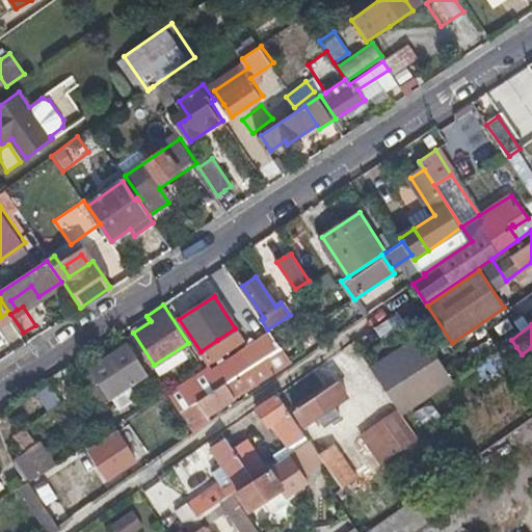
[(266,330),(238,349),(247,363),(275,344),(266,330)]
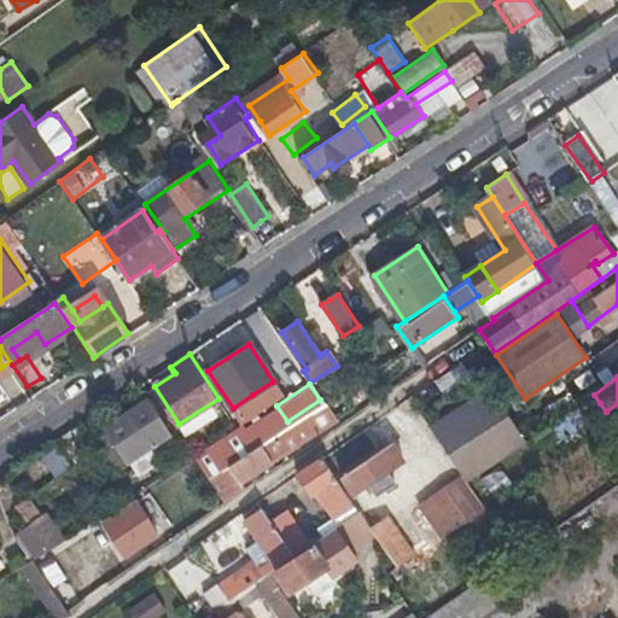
[(129,464),(151,450),(172,437),(149,401),(106,430),(129,464)]
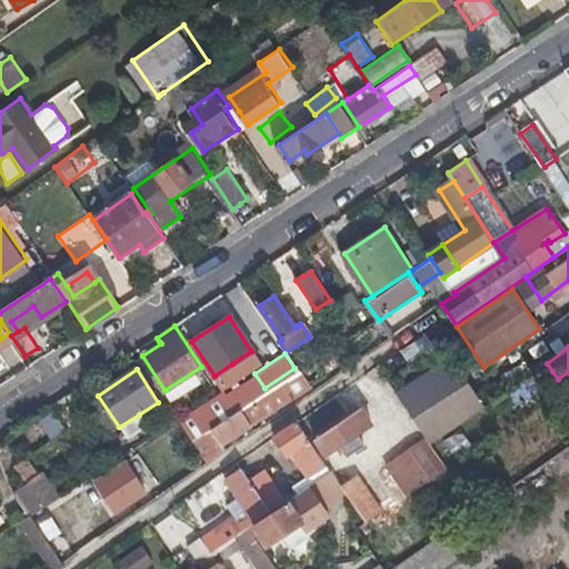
[(459,370),(403,405),(420,429),(476,395),(459,370)]
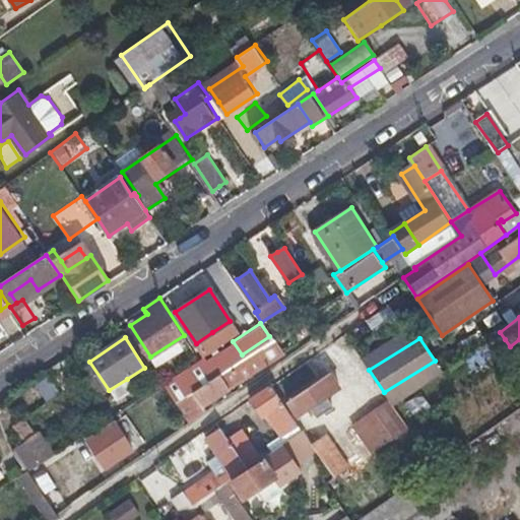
[(274,340),(177,404),(191,425),(207,413),(203,407),(283,353),(274,340)]
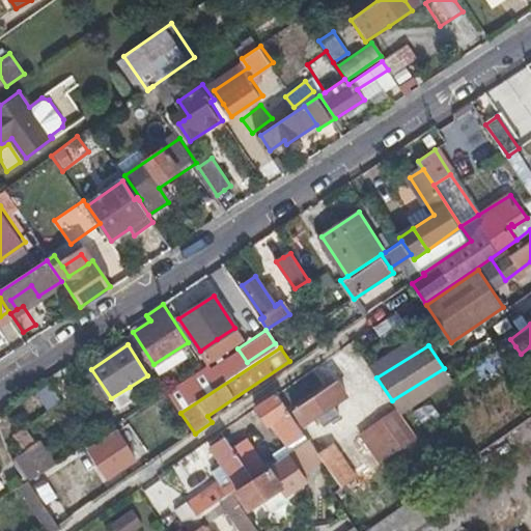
[(314,413),(317,416),(320,420),(337,409),(331,400),(343,392),(333,378),(291,407),(302,420),(314,413)]
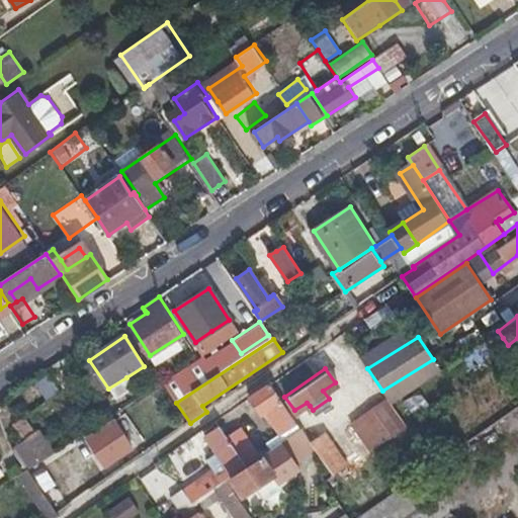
[(46,370),(0,400),(0,433),(0,434),(61,392),(46,370)]
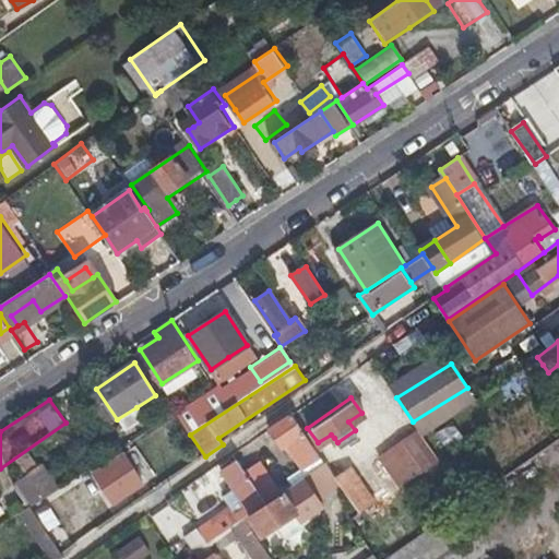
[(293,414),(281,421),(269,430),(281,447),(285,443),(302,470),(321,456),(293,414)]
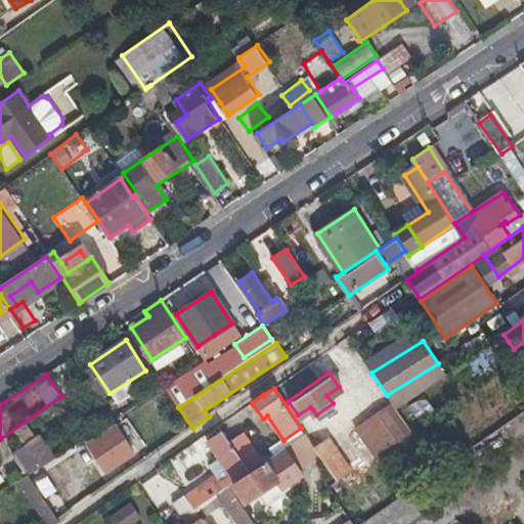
[(373,417),(392,442),(410,430),(393,403),(373,417)]
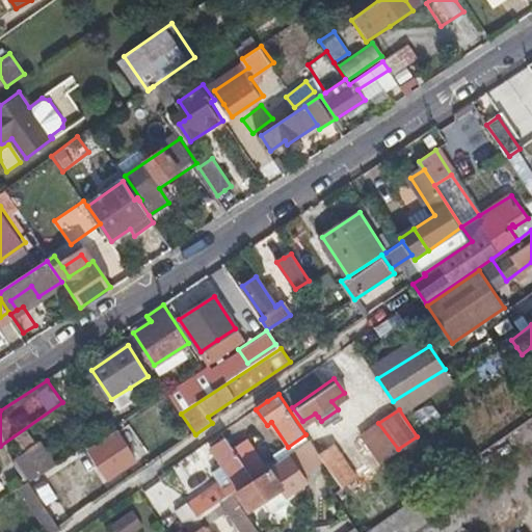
[(140,425),(134,416),(126,421),(133,430),(140,425)]
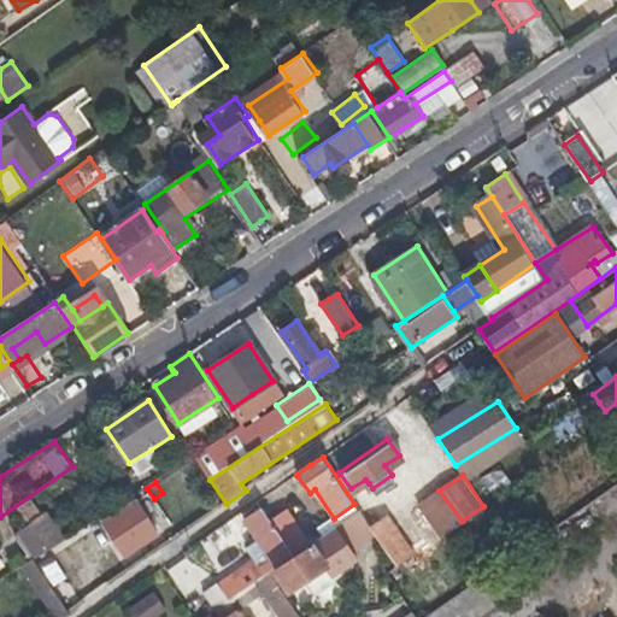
[(450,529),(462,521),(439,491),(428,498),(450,529)]
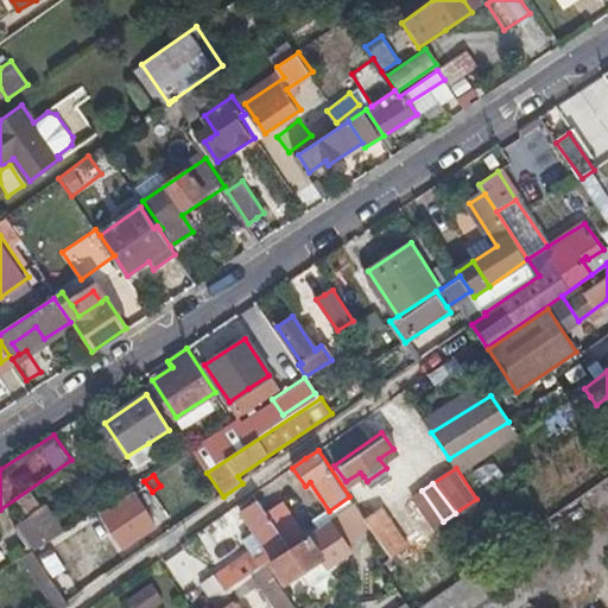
[(436,526),(443,521),(422,491),(413,496),(436,526)]
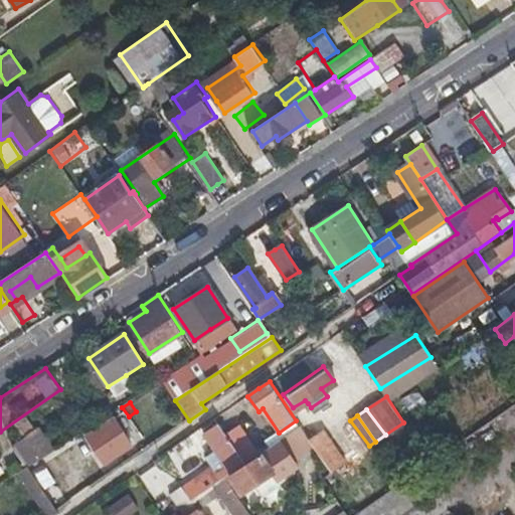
[(87,438),(96,451),(105,465),(132,447),(114,419),(87,438)]
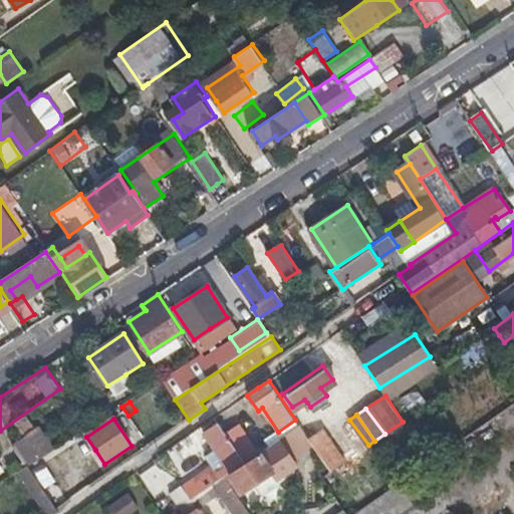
[(267,439),(271,446),(299,426),(295,420),(278,432),(267,439)]
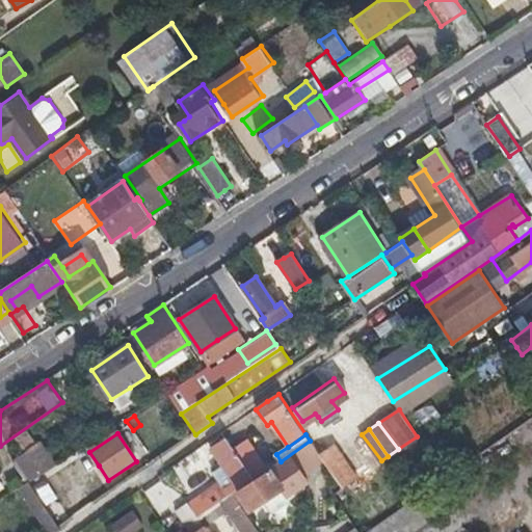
[(255,479),(235,451),(227,439),(212,448),(240,488),(255,479)]
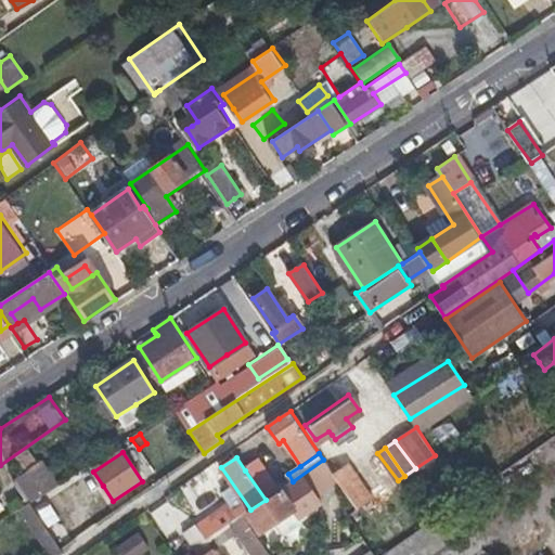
[(38,460),(9,476),(25,504),(54,488),(38,460)]
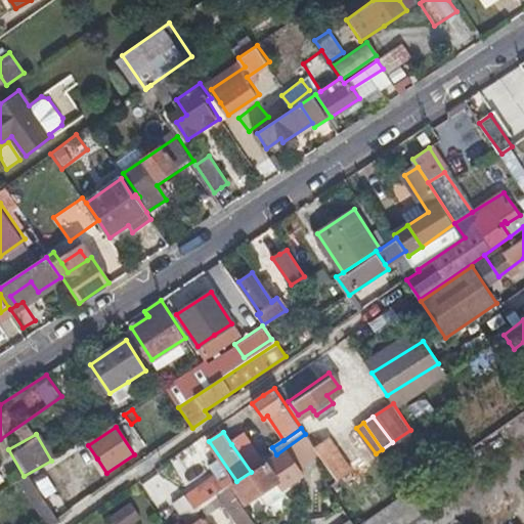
[(265,462),(267,464),(236,485),(250,504),(262,494),(270,506),(296,488),(293,483),(303,476),(299,470),(319,454),(314,447),(305,434),(276,454),(265,462)]
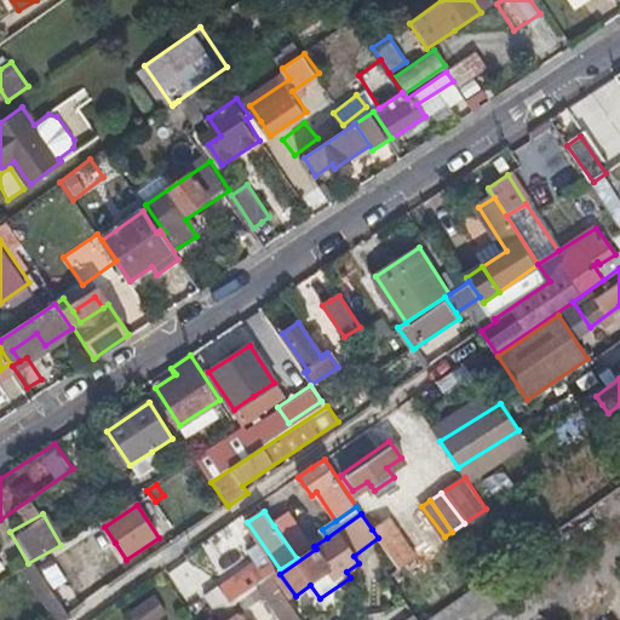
[(287,516),(274,526),(297,558),(311,549),(287,516)]
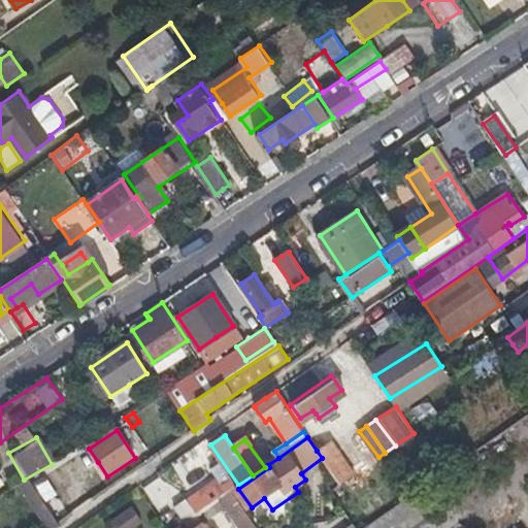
[(339,484),(347,477),(355,472),(332,439),(317,451),(322,458),(339,484)]
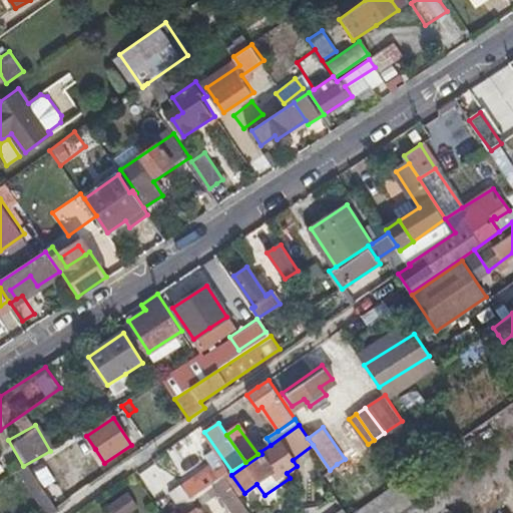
[(203,462),(178,478),(192,498),(217,481),(210,471),(203,462)]
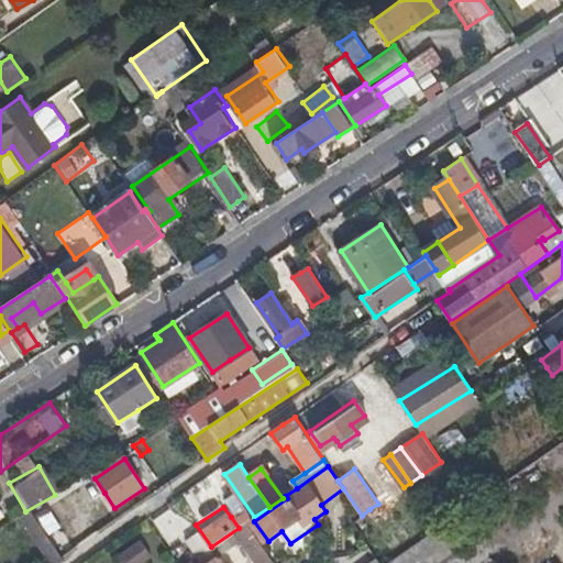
[(62,562),(65,562),(31,511),(22,517),(53,562),(62,562)]
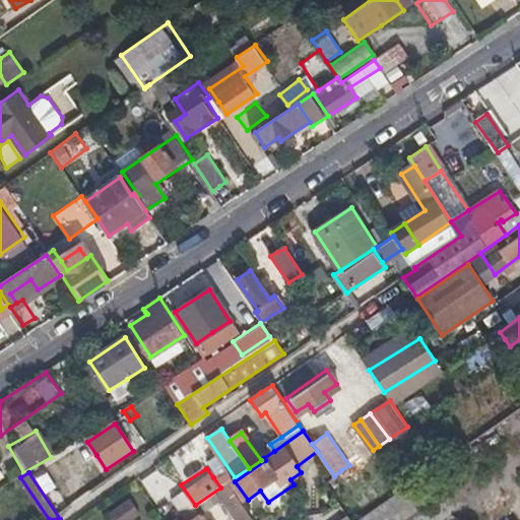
[(237,519),(254,519),(246,508),(229,482),(220,488),(195,505),(200,513),(201,514),(223,499),(237,519)]
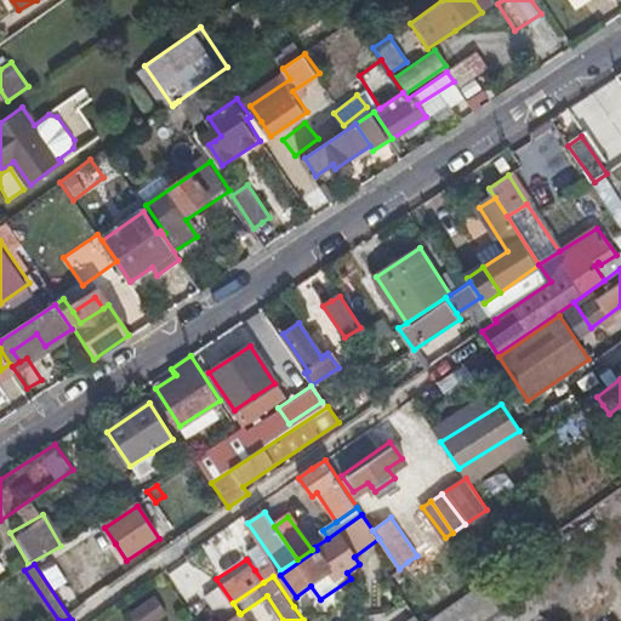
[(132,620),(157,620),(166,616),(152,594),(126,611),(132,620)]
